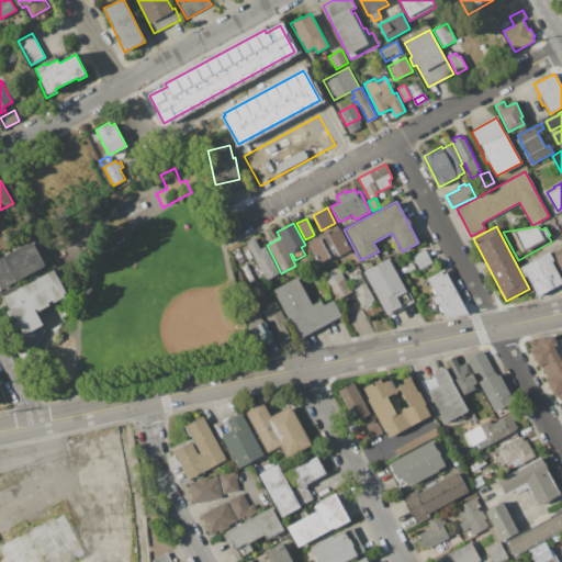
[(338,227),(351,249),(319,267),(307,246),(308,245),(307,242),(327,231),(329,233),(338,227)]
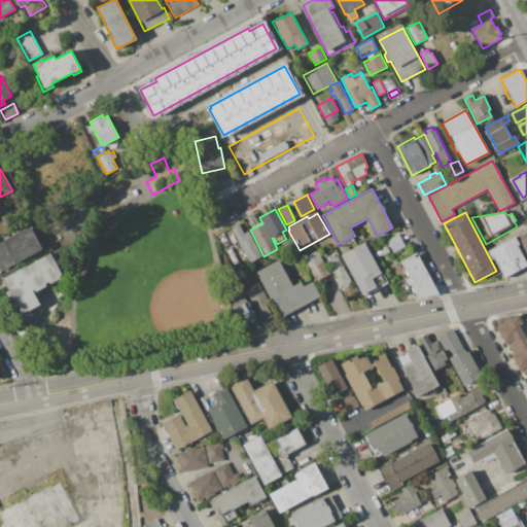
[(248,230),(262,256),(248,265),(245,259),(241,261),(237,254),(242,252),(230,229),(240,223),(244,232),(248,230)]
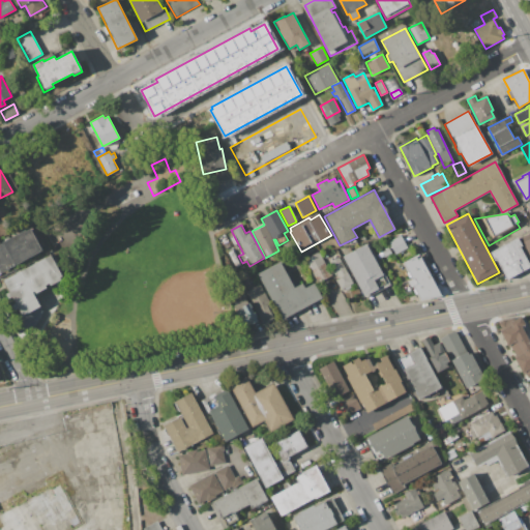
[(0,270),(0,243),(25,230),(26,231),(31,229),(42,251),(1,272),(0,270)]
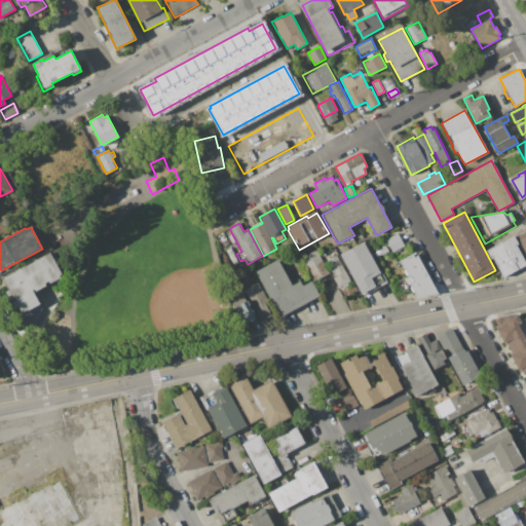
[(525,230),(517,234),(525,257),(525,230)]
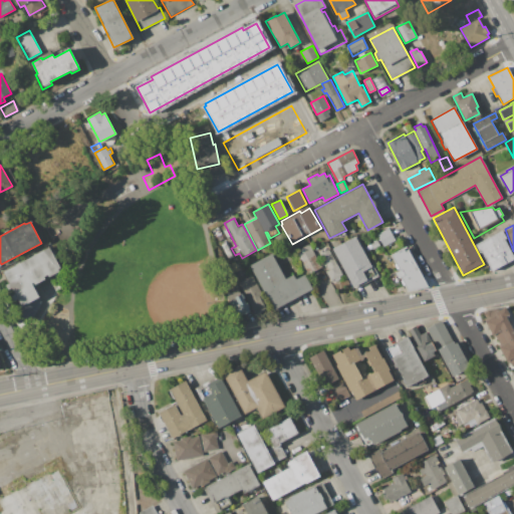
[(378,235),(391,230),(396,240),(383,246),(378,235)]
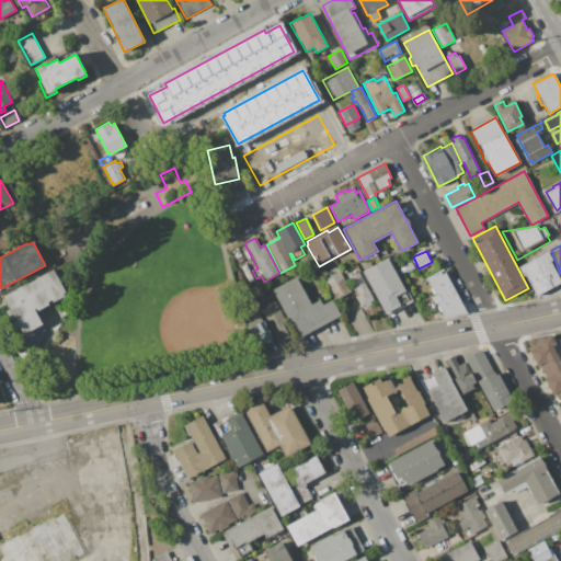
[(518,267),(548,251),(552,261),(551,262),(560,281),(560,283),(536,296),(526,275),(524,276),(518,267)]
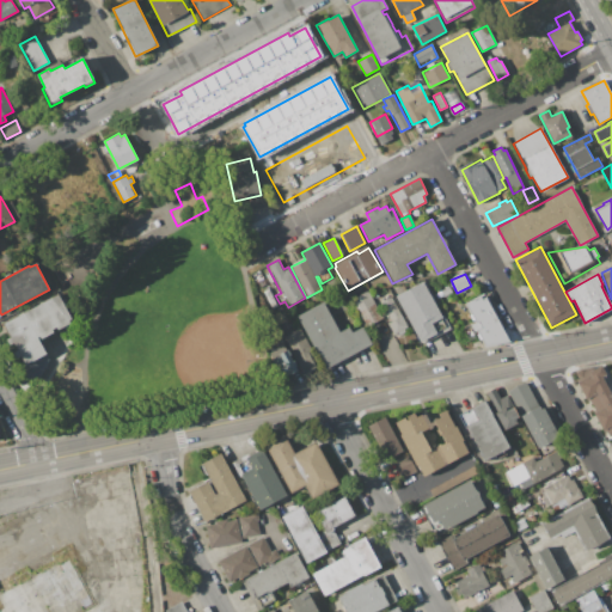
[(396,297),(422,281),(441,316),(444,314),(451,328),(422,344),(396,297)]
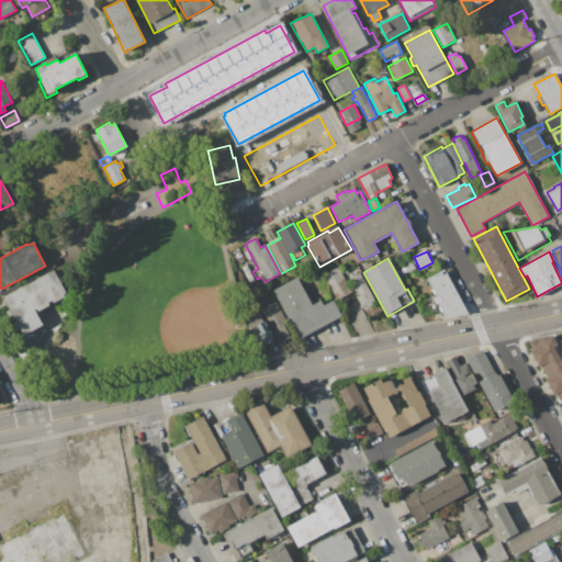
[(242,266),(247,262),(256,281),(250,283),(242,266)]
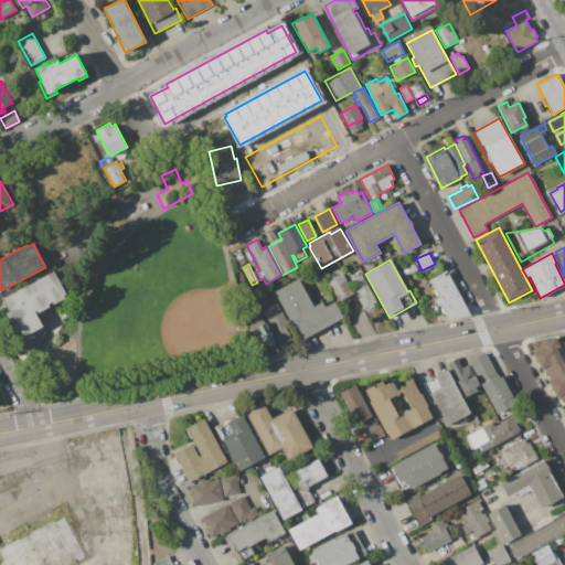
[(407,268),(415,265),(417,270),(411,274),(407,268)]
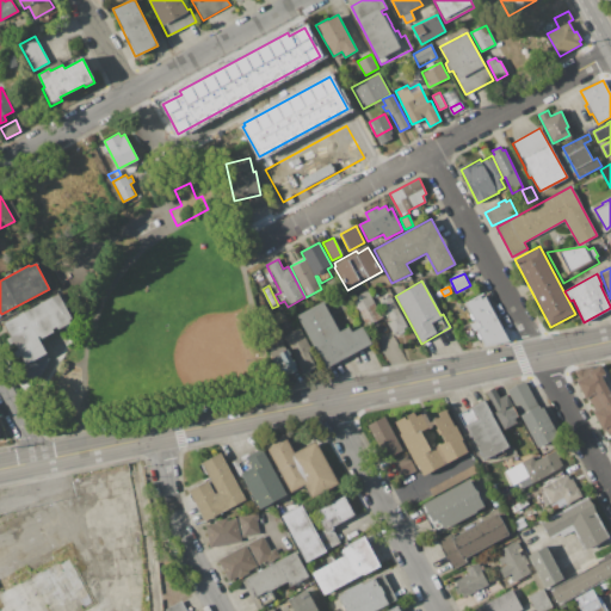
[(368,289),(382,316),(365,326),(351,298),(368,289)]
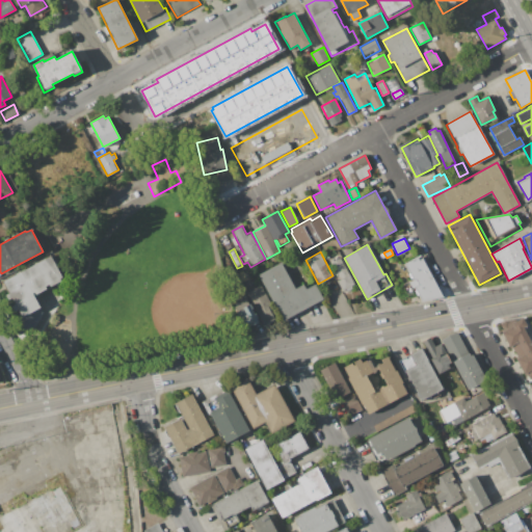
[(3,282),(50,256),(63,280),(50,287),(49,285),(45,287),(46,289),(35,294),(34,292),(33,293),(41,308),(23,317),(3,282)]
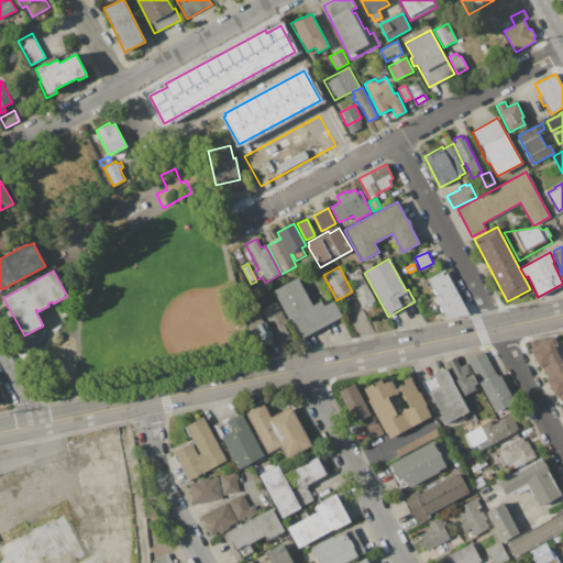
[(359,272),(375,300),(363,307),(346,278),(359,272)]
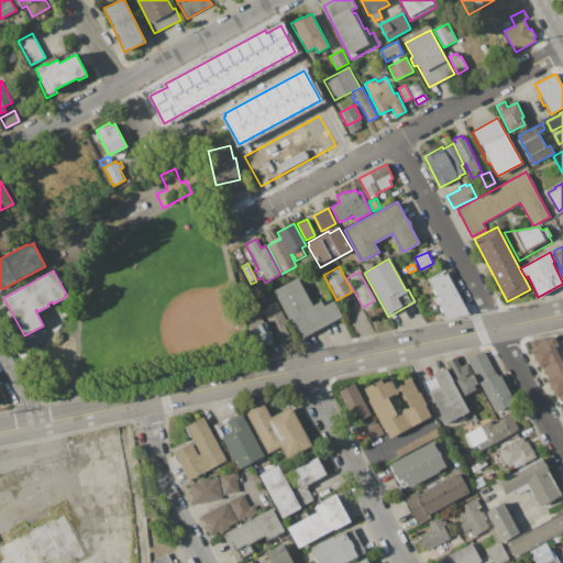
[(446,273),(466,312),(444,317),(442,311),(440,312),(438,307),(439,307),(438,305),(434,306),(431,299),(437,296),(435,294),(433,295),(430,289),(432,288),(427,279),(441,272),(443,275),(446,273)]
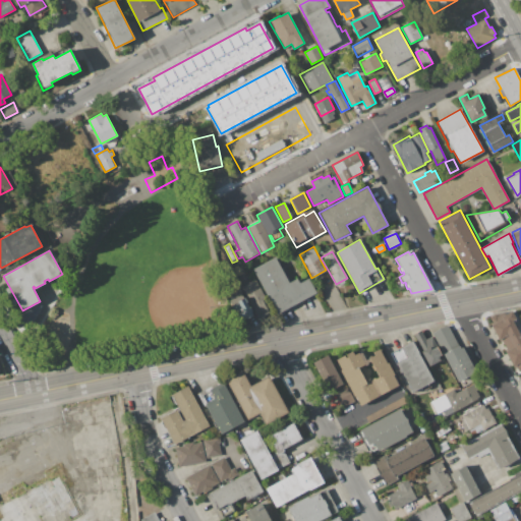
[(253,269),(276,256),(289,282),(297,278),(300,283),(309,278),(317,293),(278,314),(253,269)]
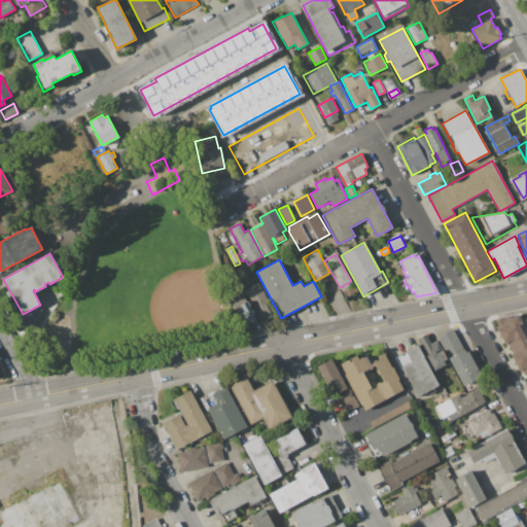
[(244,290),(258,282),(278,318),(264,326),(244,290)]
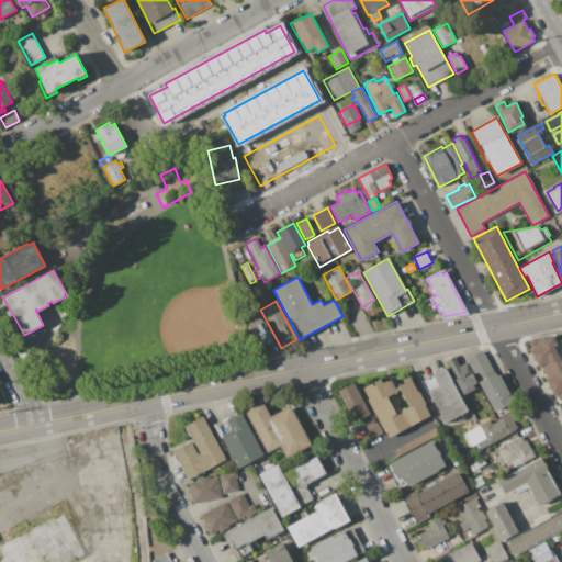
[(272,341),(259,312),(244,318),(257,348),(272,341)]
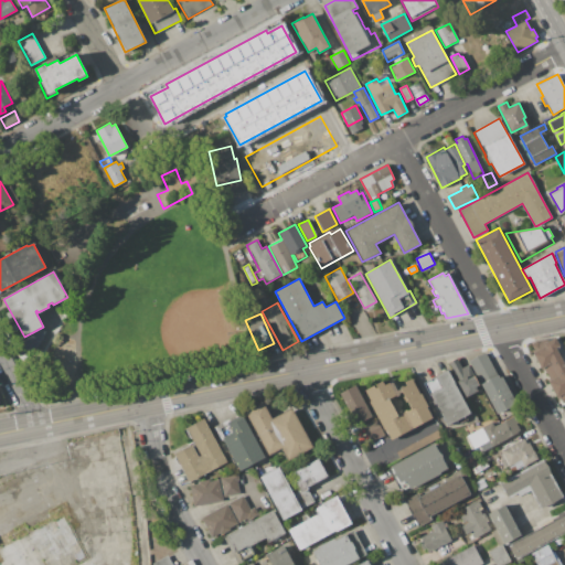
[(39,349),(35,340),(45,337),(43,329),(12,342),(19,358),(39,349)]
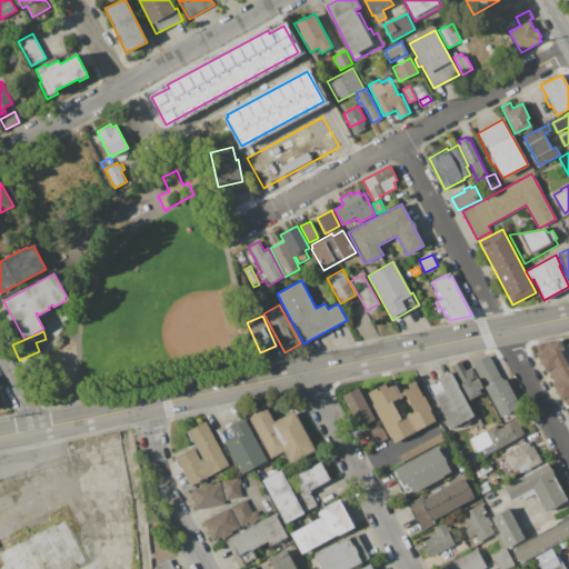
[(558,339),(562,348),(559,350),(568,369),(568,403),(566,406),(562,401),(561,402),(536,355),(538,353),(533,347),(541,342),(541,345),(546,342),(547,345),(558,339)]
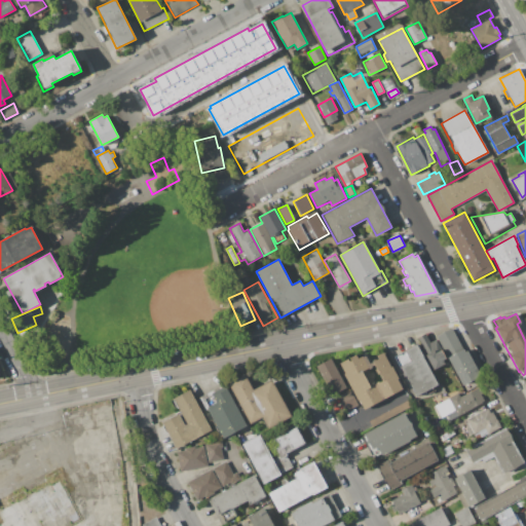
[(437,335),(452,327),(464,351),(467,349),(481,375),(462,384),(437,335)]
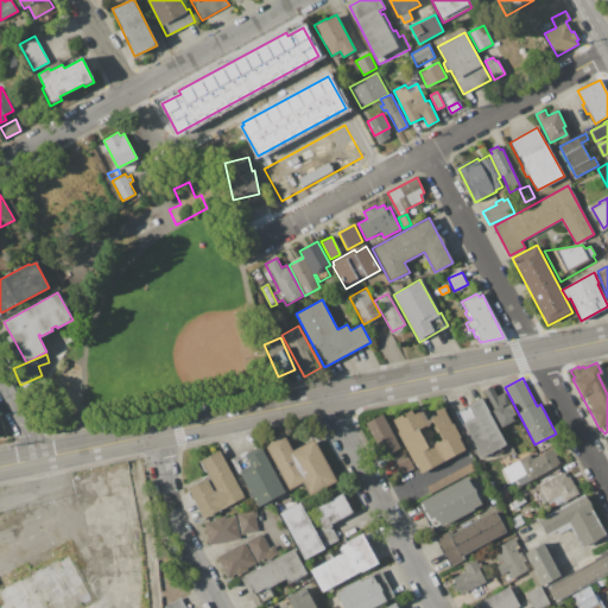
[(482,391),(493,385),(498,396),(505,392),(518,418),(501,426),(482,391)]
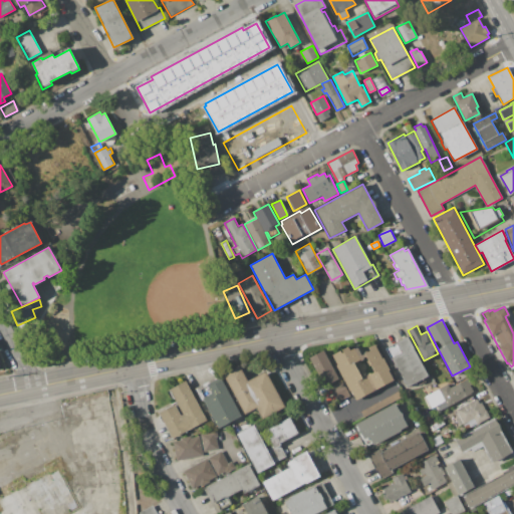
[(408,336),(429,375),(425,377),(427,380),(419,384),(417,381),(407,388),(386,347),(408,336)]
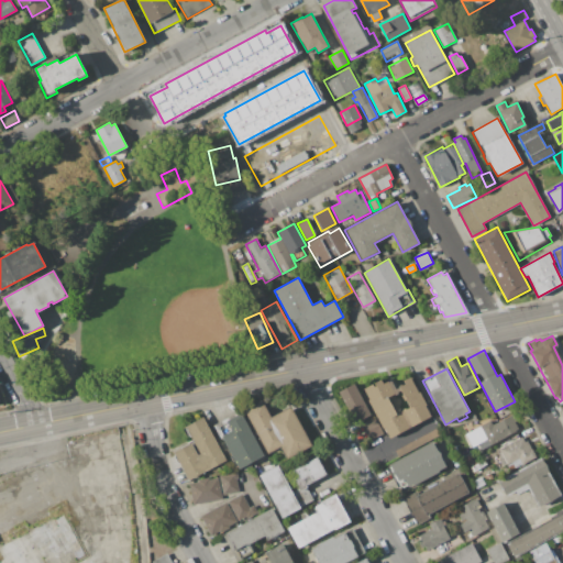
[(363,388),(381,379),(383,384),(392,381),(396,389),(405,385),(403,381),(411,376),(418,393),(420,392),(432,416),(388,439),(363,388)]
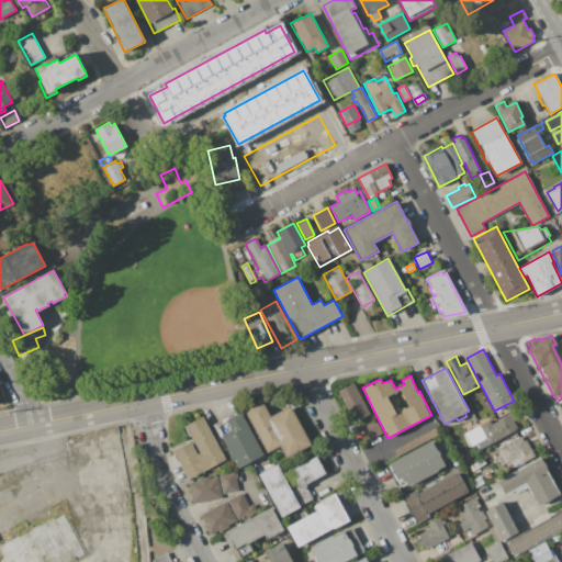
[(353,382),(370,413),(353,422),(337,391),(353,382)]
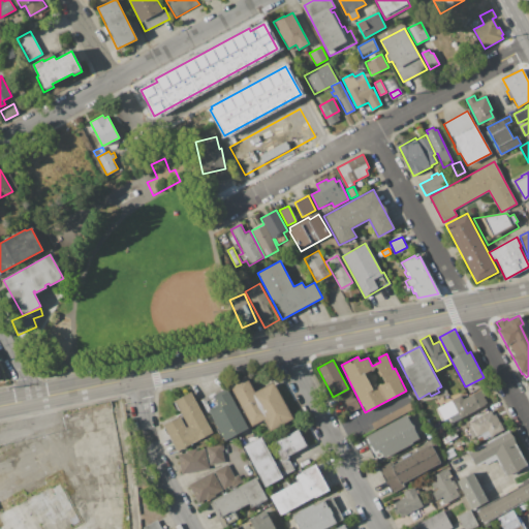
[(273,381),(293,421),(270,433),(263,421),(251,427),(228,384),(246,375),(254,392),(273,381)]
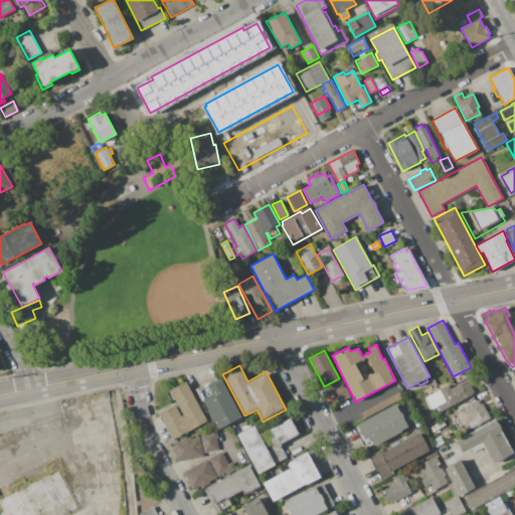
[(220,377),(241,416),(218,428),(203,399),(201,400),(194,388),(210,380),(211,382),(220,377)]
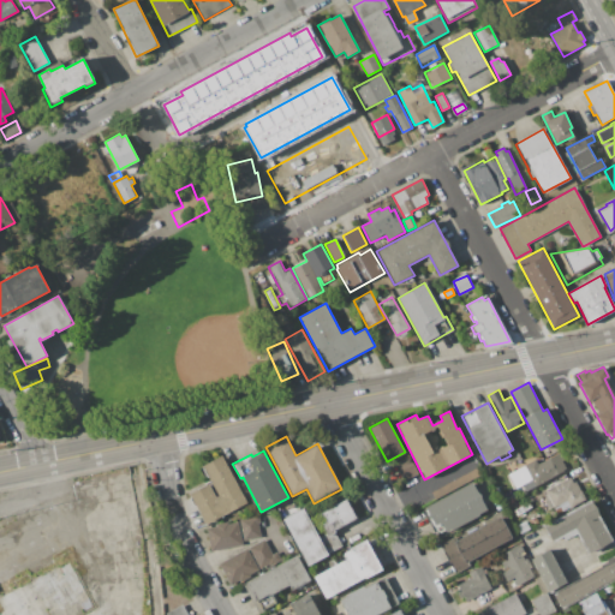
[(508,475),(542,455),(544,461),(559,453),(567,469),(531,489),(527,483),(515,489),(508,475)]
